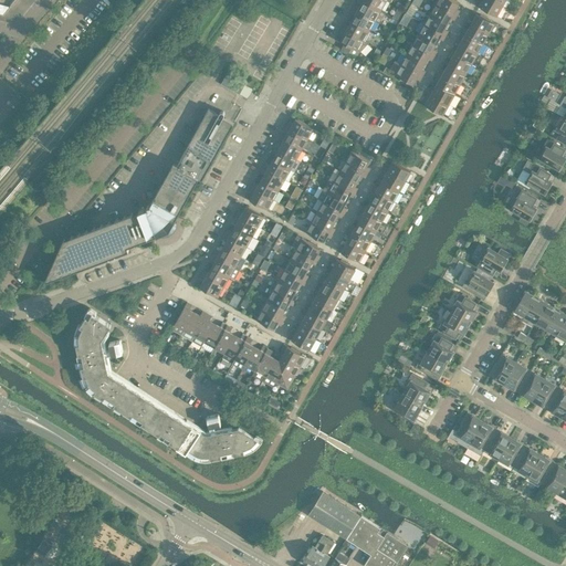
[(365,0),(365,1),(380,10),(386,0),(365,0)]
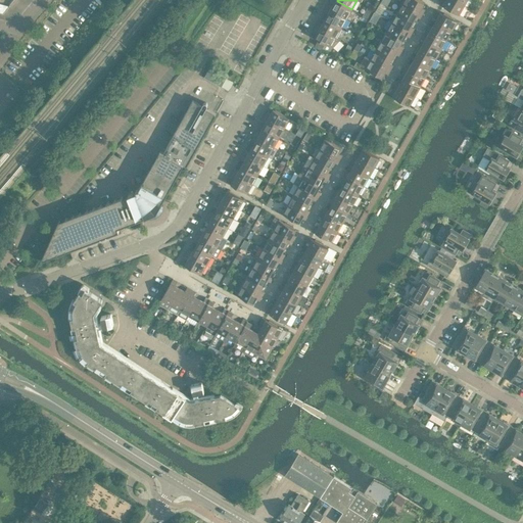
[(402,0),(401,2),(422,13),(424,9),(421,7),(424,2),(421,1),(421,0),(402,0)]
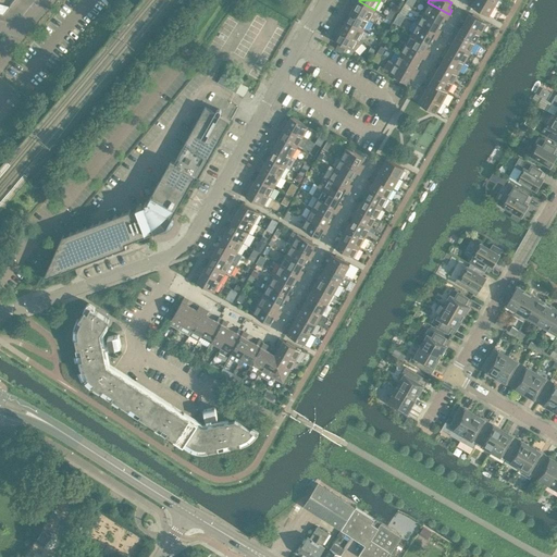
[(494,4),(485,0),(473,0),(472,0),(468,0),(467,3),(473,7),(472,9),(480,12),(481,13),(482,12),(489,15),(494,4)]
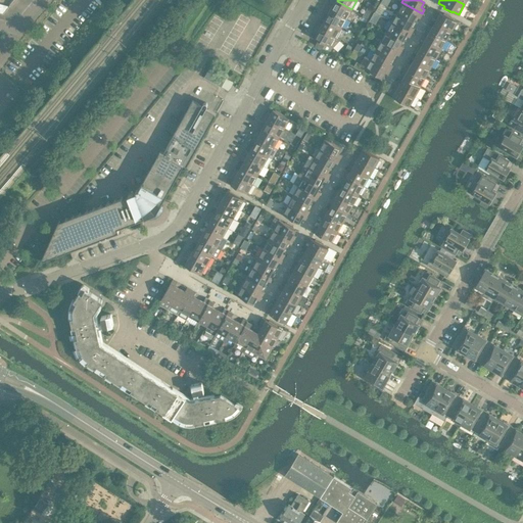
[(337,1),(334,6),(329,3),(326,7),(346,18),(350,20),(355,11),(351,9),(337,1)]
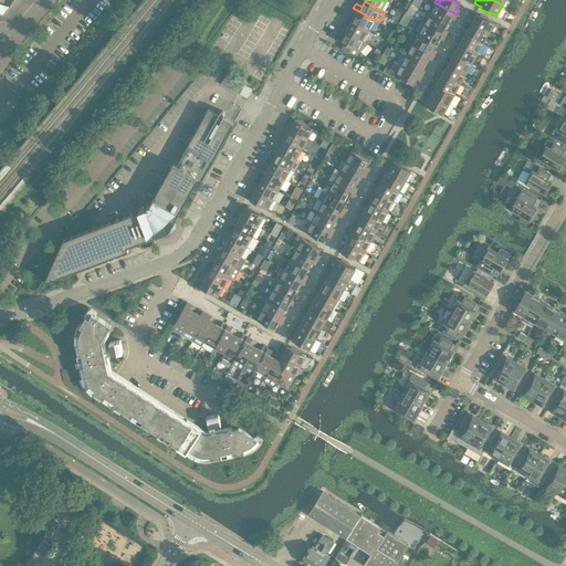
[(457,14),(435,2),(429,13),(447,23),(450,18),(454,20),(457,14)]
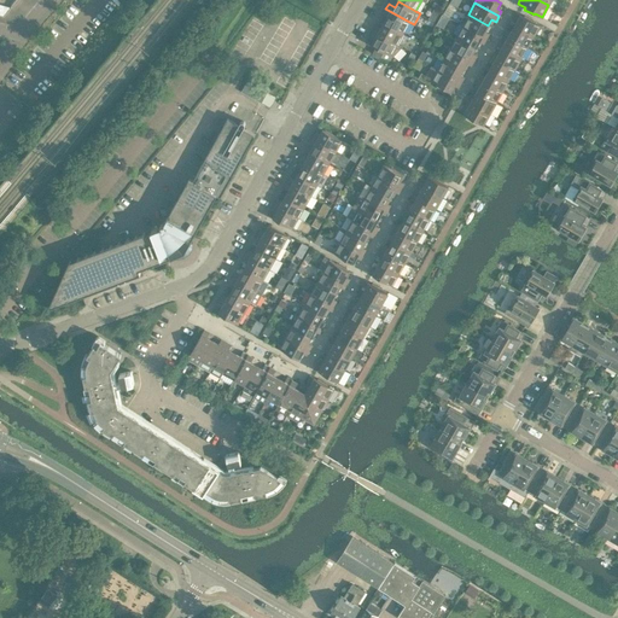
[(386,23),(403,33),(409,22),(385,9),(383,13),(389,17),(386,23)]
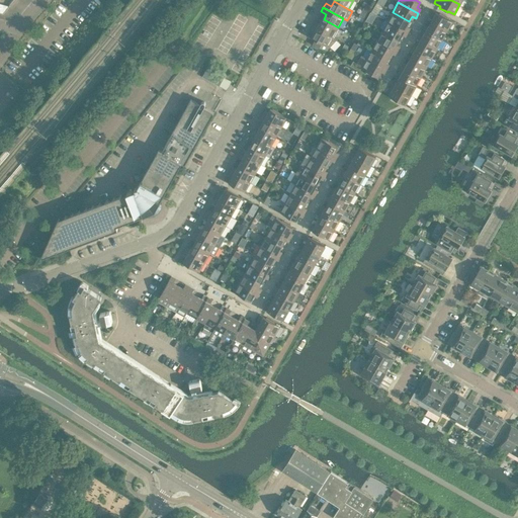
[(431,21),(447,30),(452,20),(447,17),(447,16),(446,15),(440,11),(439,13),(433,9),(430,14),(434,16),(431,21)]
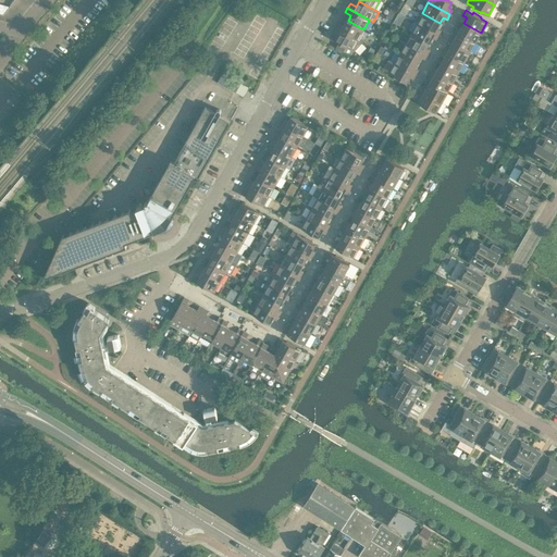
[(440,23),(422,13),(417,23),(438,35),(441,31),(437,28),(440,23)]
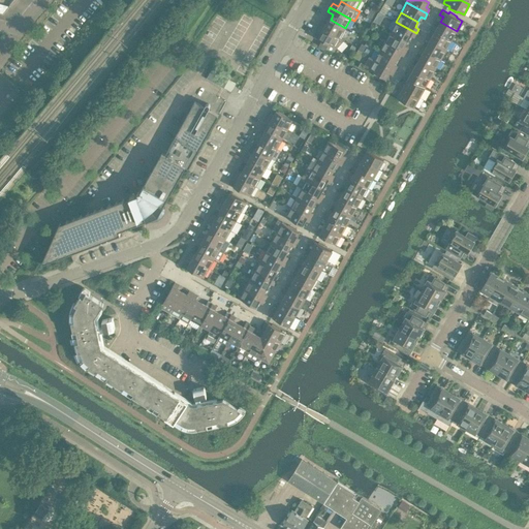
[(319,26),(344,40),(340,37),(345,28),(331,20),(328,25),(321,22),(319,26)]
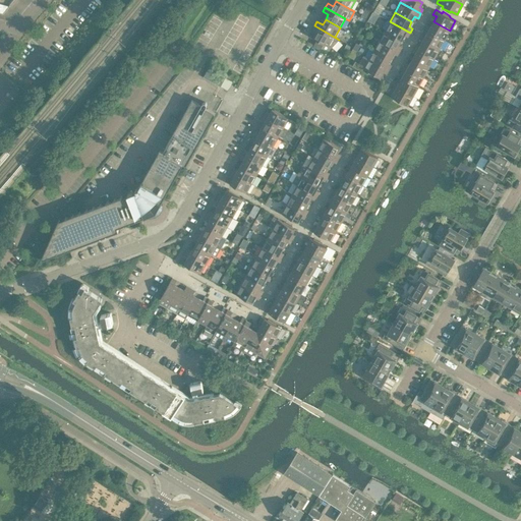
[(410,33),(390,21),(385,31),(401,40),(404,35),(407,37),(410,33)]
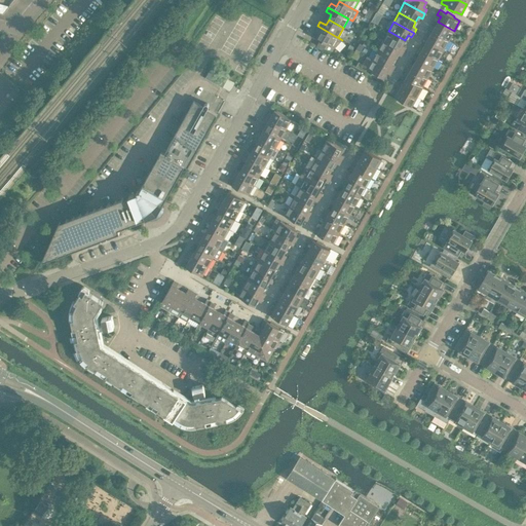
[(428,29),(449,40),(454,31),(438,22),(435,27),(431,25),(428,29)]
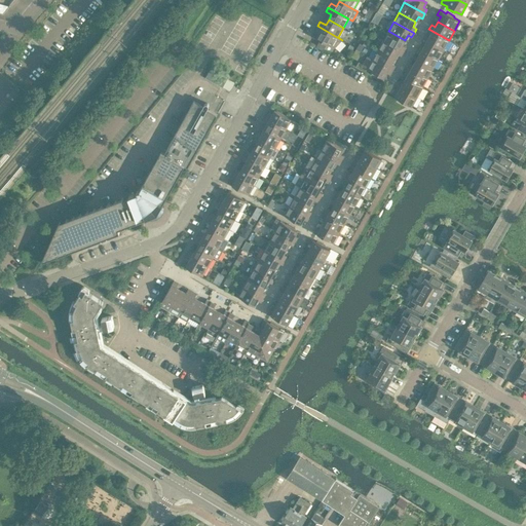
[(317,39),(320,40),(326,43),(334,48),(342,40),(317,26),(314,30),(321,34),(317,39)]
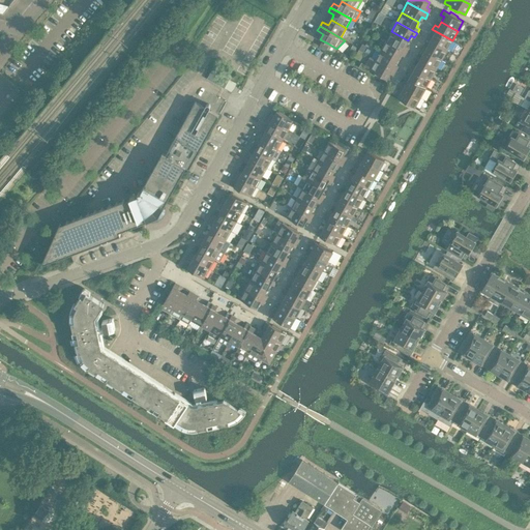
[(430,40),(447,50),(452,40),(432,29),(430,33),(433,35),(430,40)]
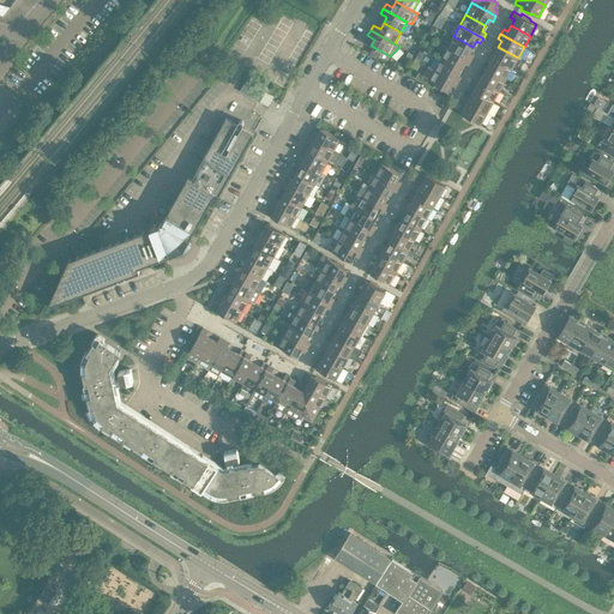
[(473,47),(453,36),(447,47),(470,60),(474,55),(469,53),(473,47)]
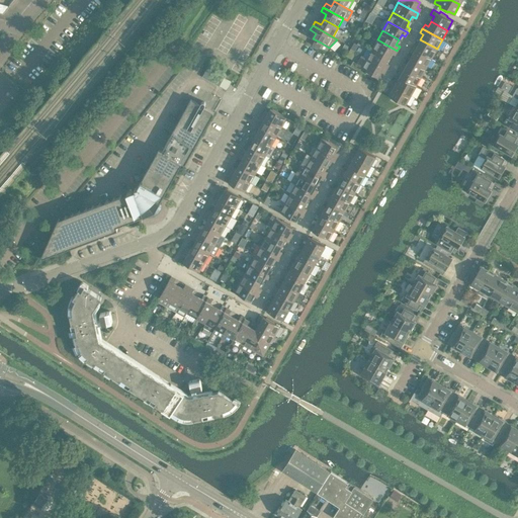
[(318,50),(320,47),(321,42),(315,39),(311,46),(318,50)]
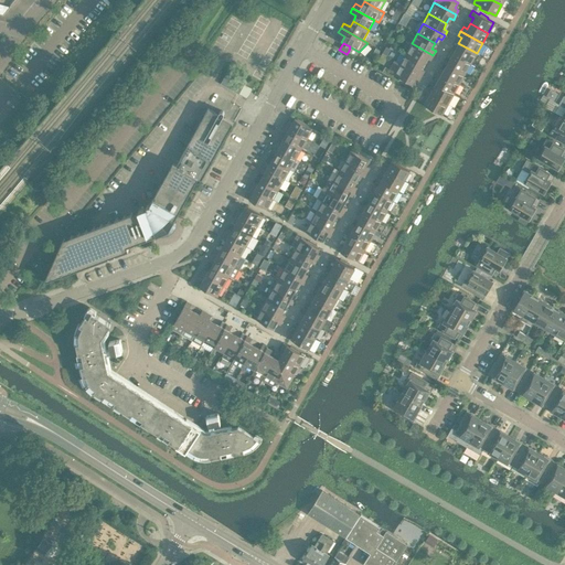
[(433,55),(412,43),(405,53),(424,63),(426,57),(430,60),(433,55)]
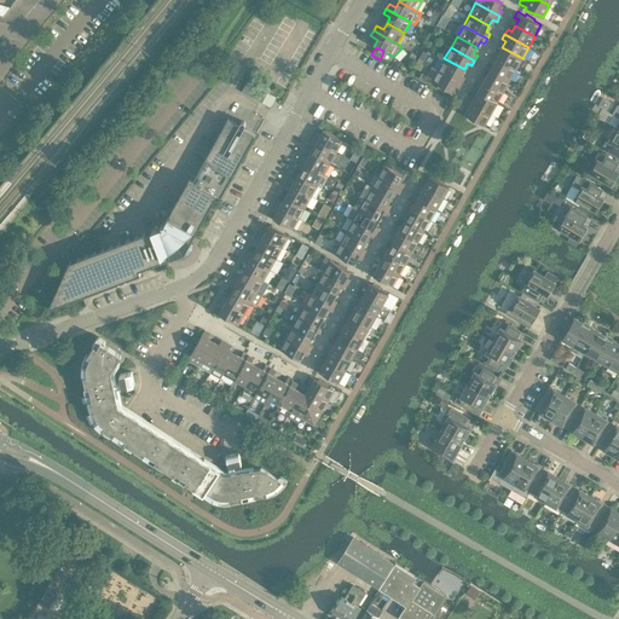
[(492,56),(515,69),(522,58),(502,47),(499,53),(495,51),(492,56)]
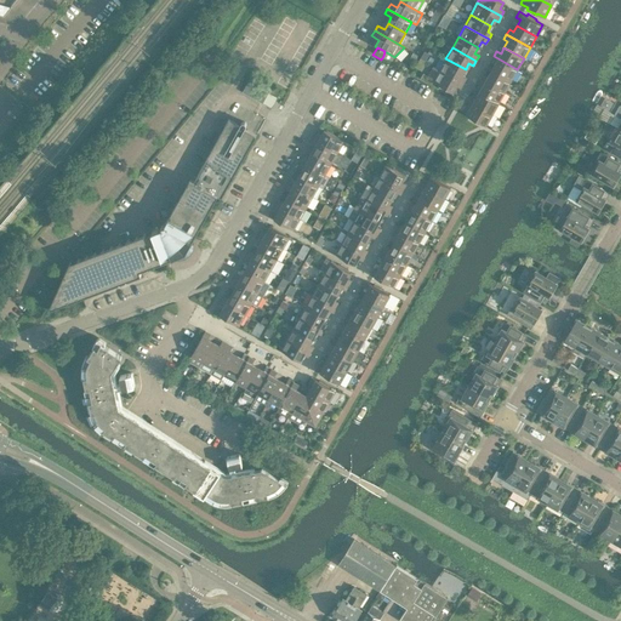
[(491,69),(511,80),(517,69),(494,56),(490,61),(495,63),(491,69)]
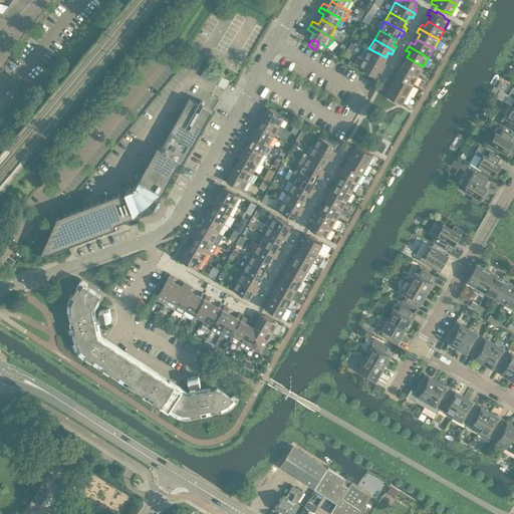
[(386,57),(368,48),(363,57),(383,68),(386,64),(382,62),(386,57)]
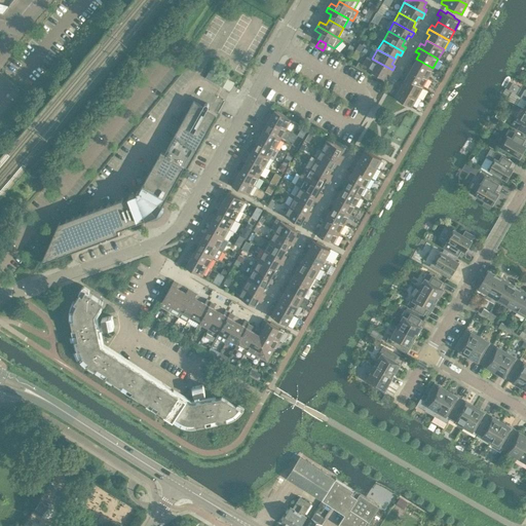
[(389,74),(392,70),(372,59),(369,57),(363,66),(373,72),(372,73),(374,74),(373,74),(379,78),(380,76),(383,78),(386,72),(389,74)]
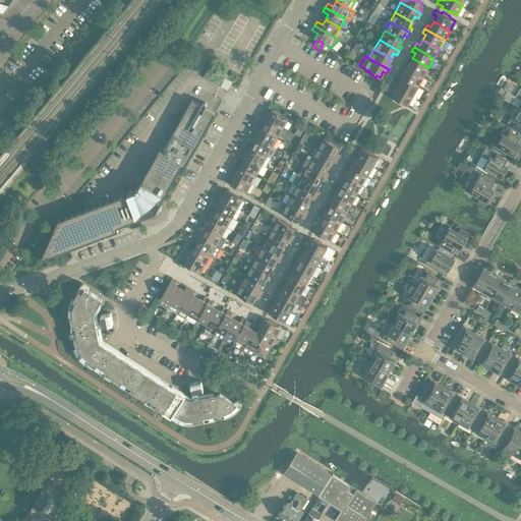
[(403,65),(423,76),(428,67),(412,58),(409,63),(406,61),(403,65)]
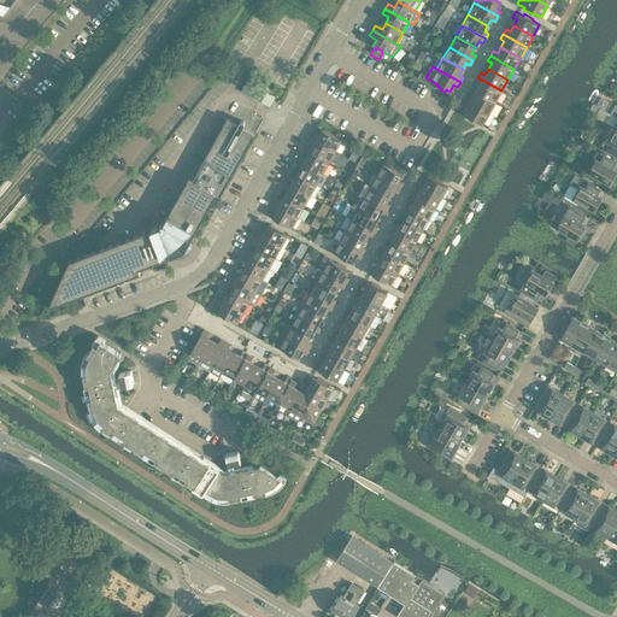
[(476,90),(495,103),(501,90),(477,77),(475,83),(479,84),(476,90)]
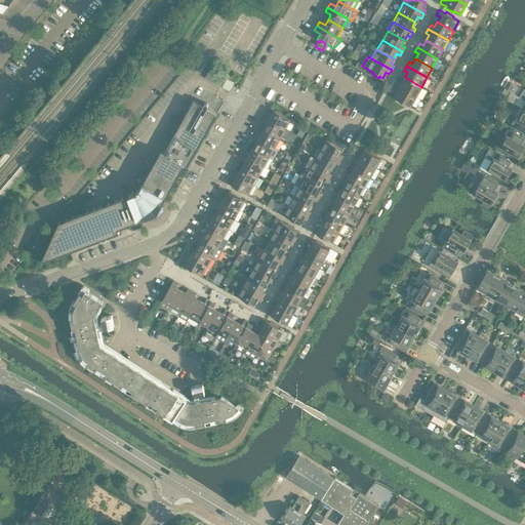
[(396,85),(416,96),(421,87),(405,77),(402,82),(398,80),(396,85)]
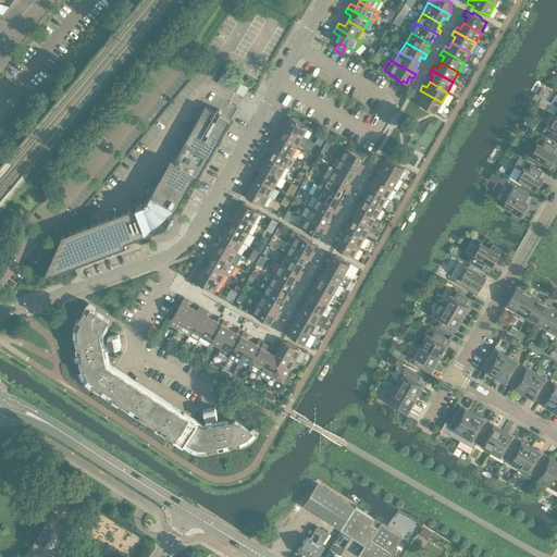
[(235,93),(243,97),(248,87),(240,83),(235,93)]
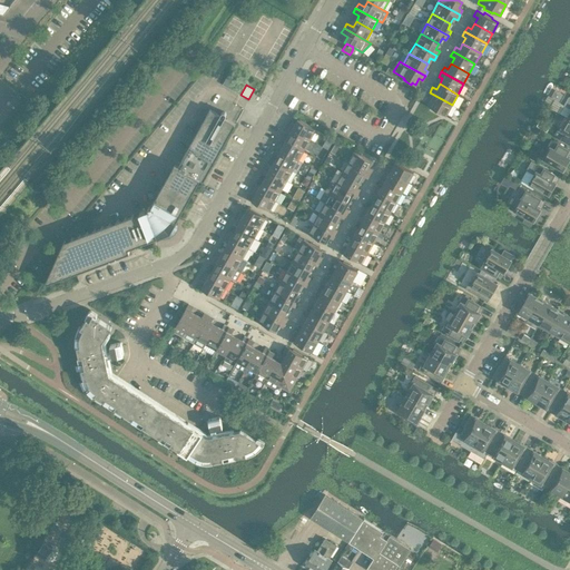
[(430,92),(428,97),(431,99),(428,105),(431,106),(430,108),(438,112),(439,112),(440,114),(441,112),(445,115),(452,105),(430,92)]
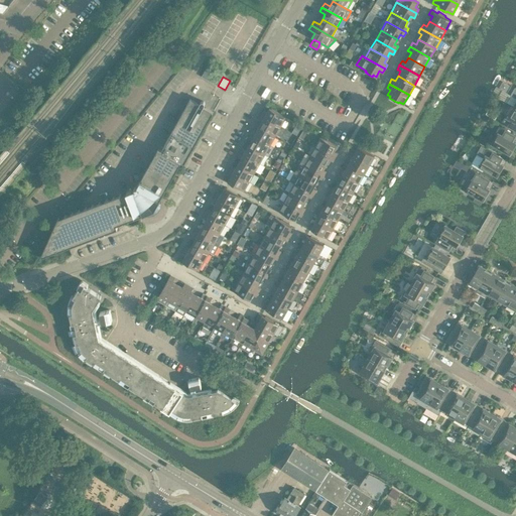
[(511,95),(507,102),(514,106),(513,107),(515,108),(515,87),(512,93),(511,95)]
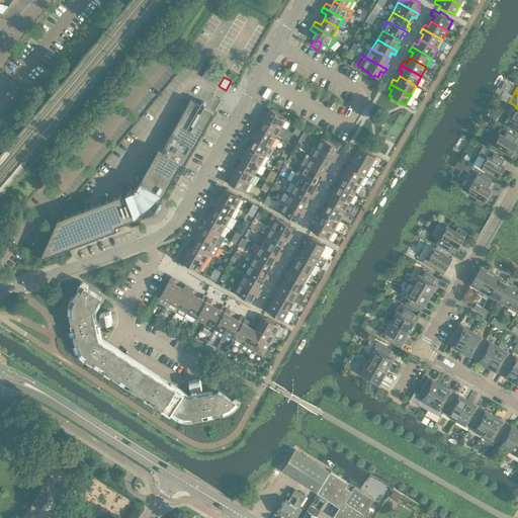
[(40,257),(117,228),(116,225),(155,210),(181,162),(184,164),(213,112),(190,99),(162,150),(158,149),(137,187),(134,189),(59,218),(40,257)]
